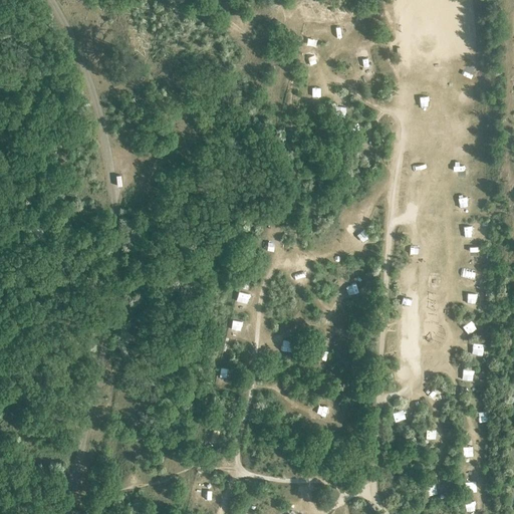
[(337,36),(346,35),(344,24),(335,25),(337,36)]
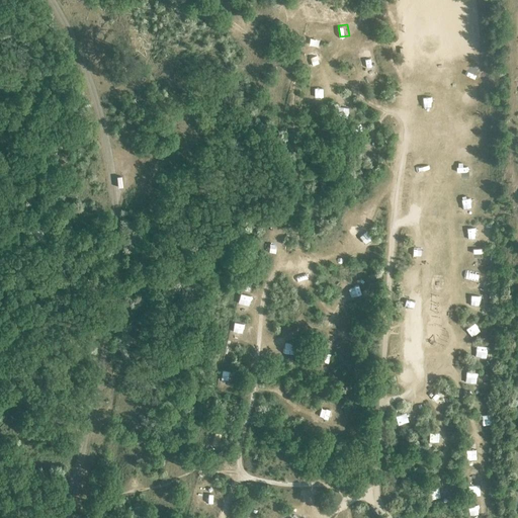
[(312,66),(323,64),(320,51),(309,54),(312,66)]
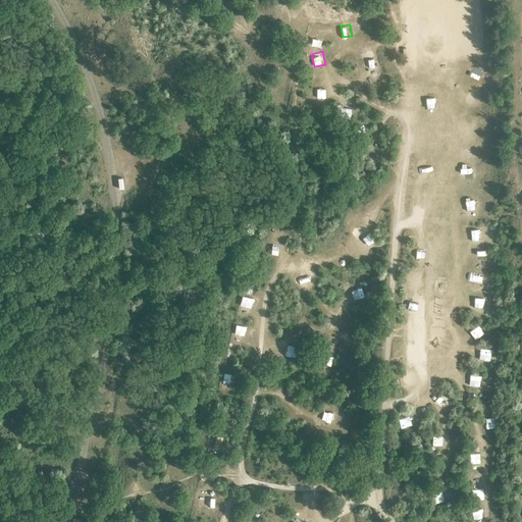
[(325,88),(317,89),(318,97),(326,97),(325,88)]
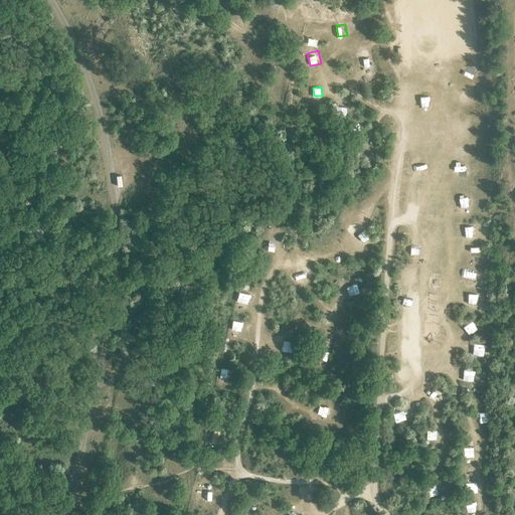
[(420,97),(421,107),(430,106),(430,96),(420,97)]
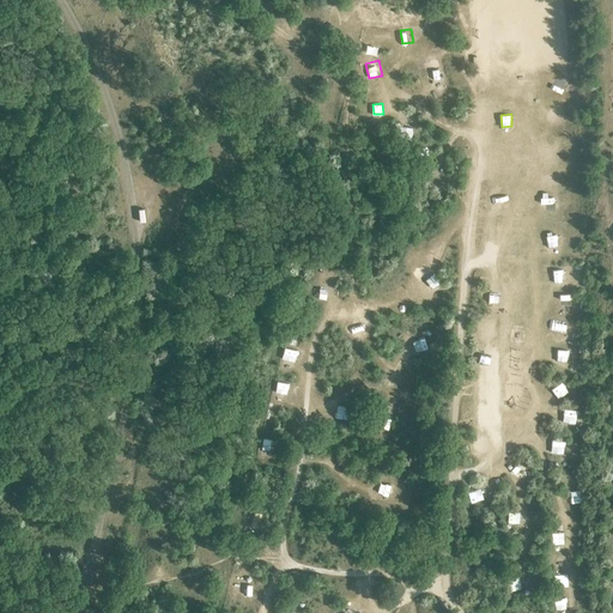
[(546,199),(546,211),(560,210),(559,199),(546,199)]
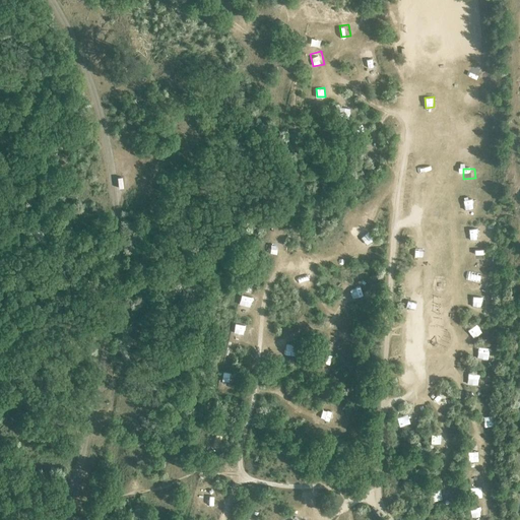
[(478,226),(471,229),(473,238),(480,237),(478,226)]
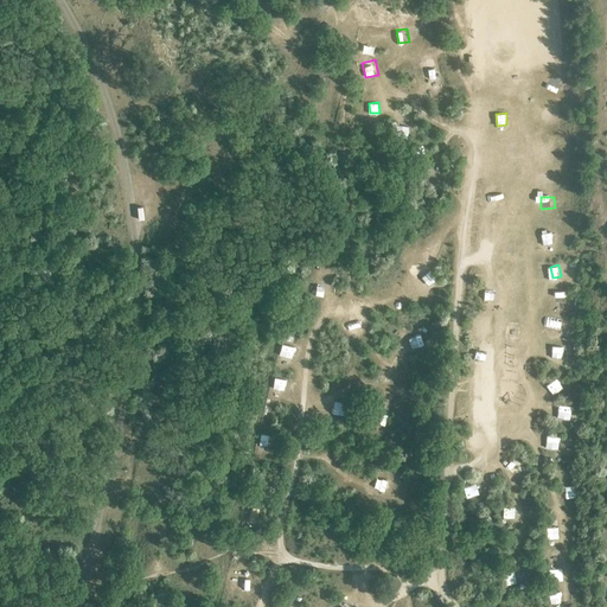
[(423,274),(428,285),(438,280),(432,269),(423,274)]
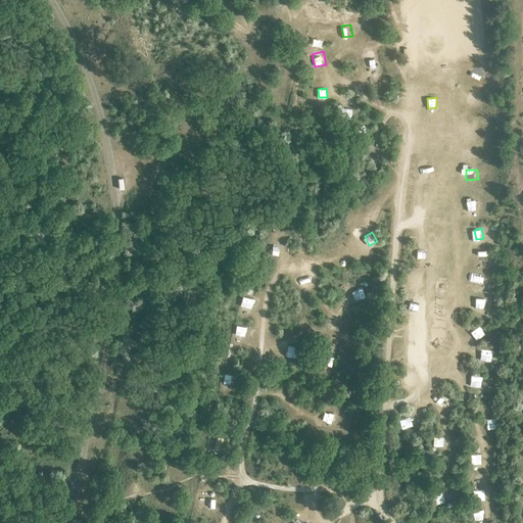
[(486,283),(487,273),(475,271),(473,281),(486,283)]
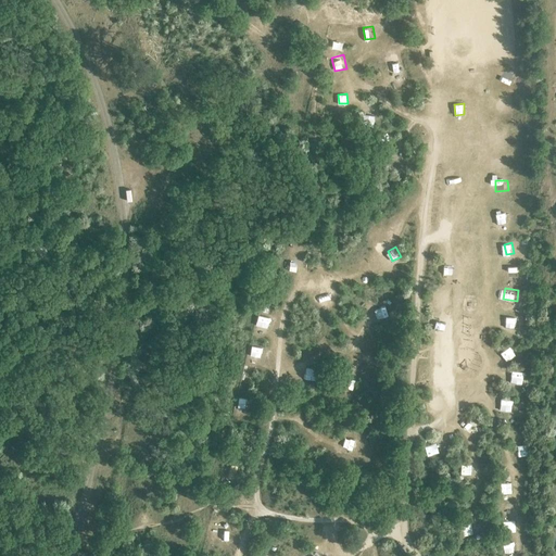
[(374,308),(377,318),(389,315),(386,305),(374,308)]
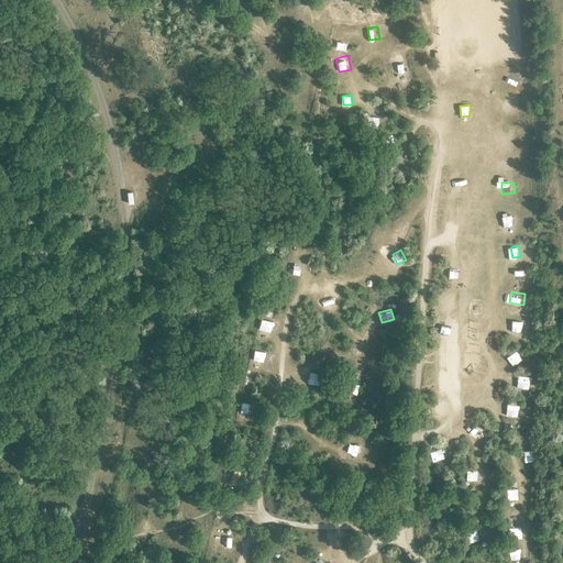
[(514,320),(514,331),(523,331),(523,320),(514,320)]
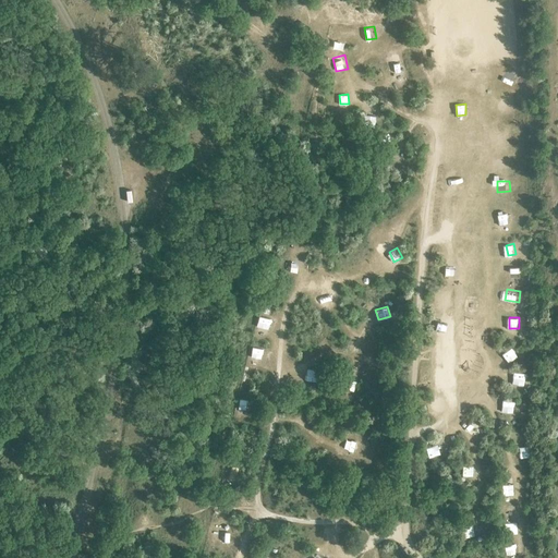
[(253,346),(251,358),(261,360),(264,349),(253,346)]
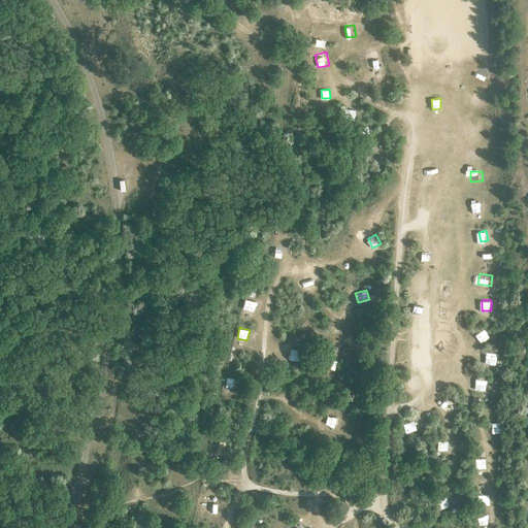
[(411,338),(422,337),(422,327),(411,328),(411,338)]
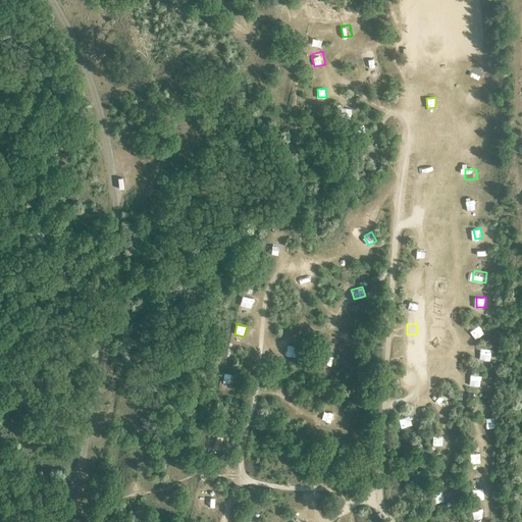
[(479,324),(470,330),(475,338),(484,332),(479,324)]
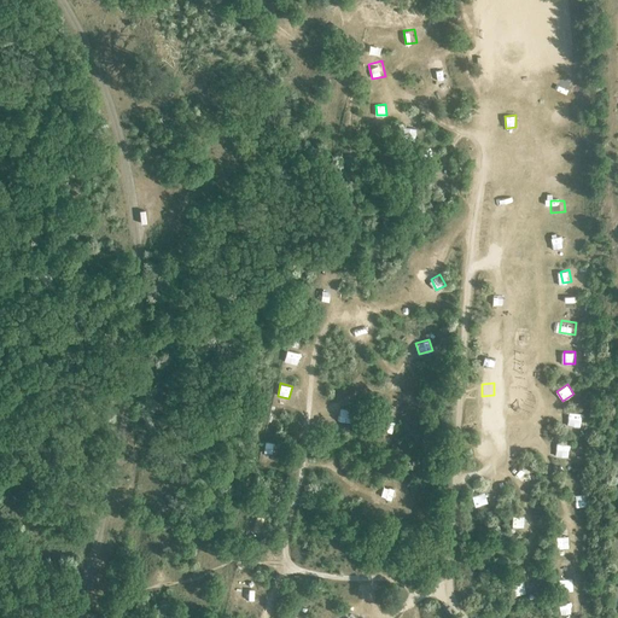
[(340,407),(339,420),(353,420),(353,408),(340,407)]
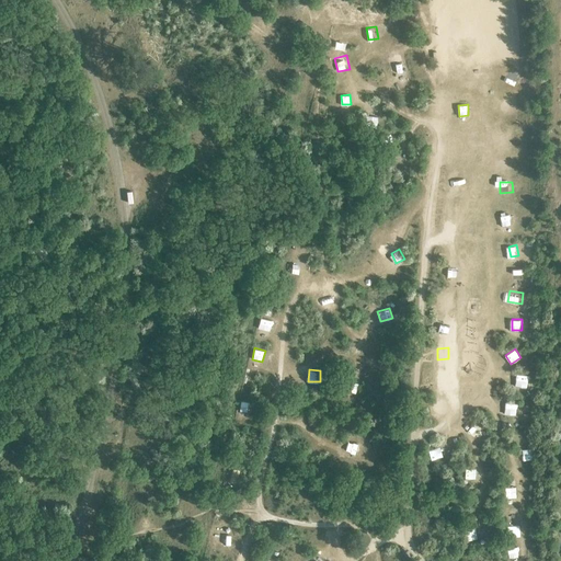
[(357,387),(361,375),(353,373),(348,385),(357,387)]
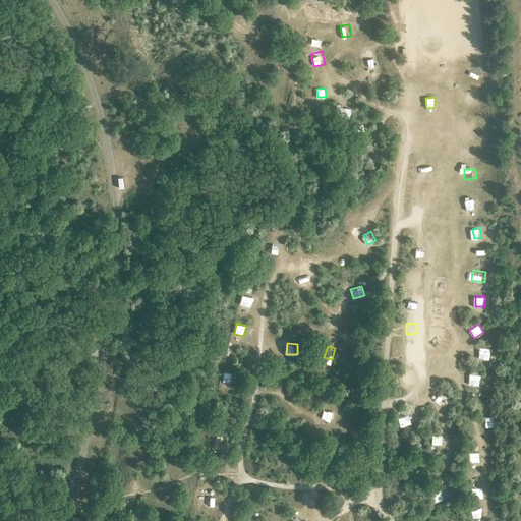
[(479,346),(477,357),(489,359),(491,348),(479,346)]
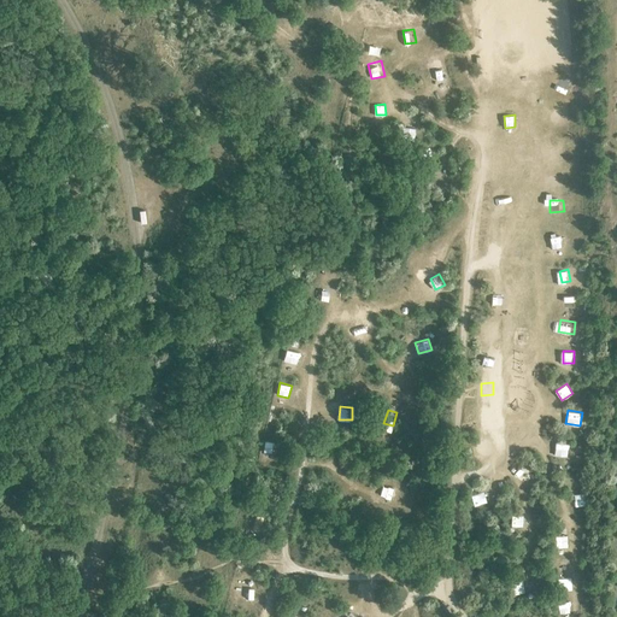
[(566,456),(569,444),(556,441),(553,453),(566,456)]
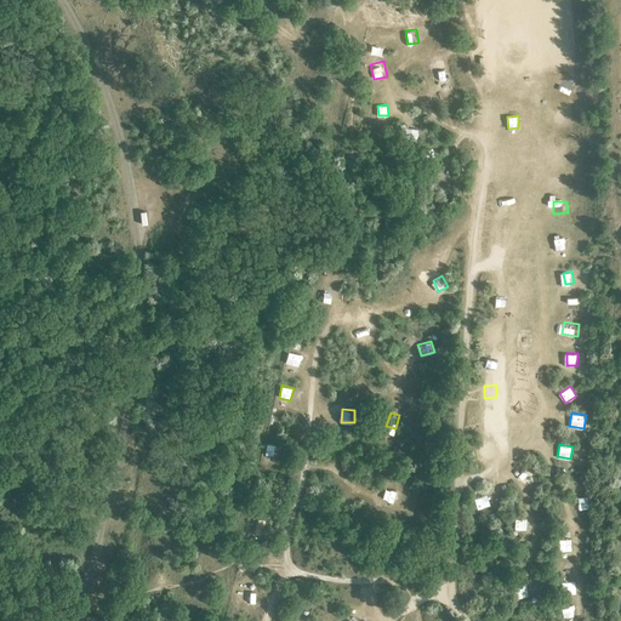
[(398,503),(400,491),(388,489),(386,501),(398,503)]
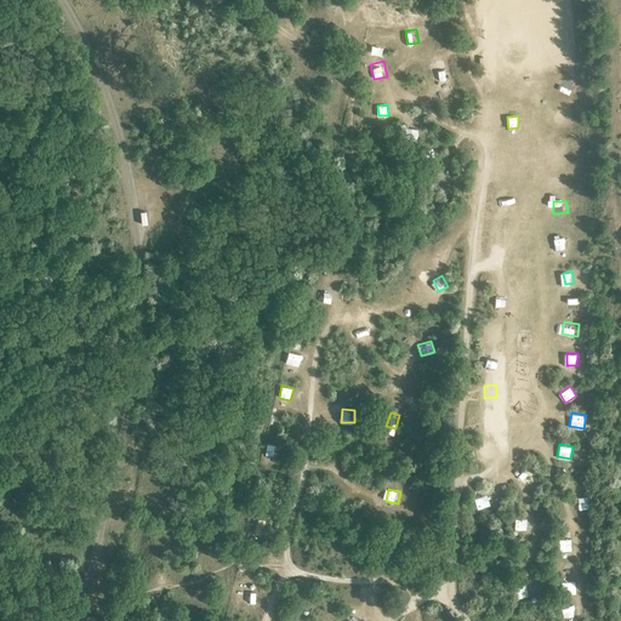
[(489,495),(476,496),(477,507),(490,506),(489,495)]
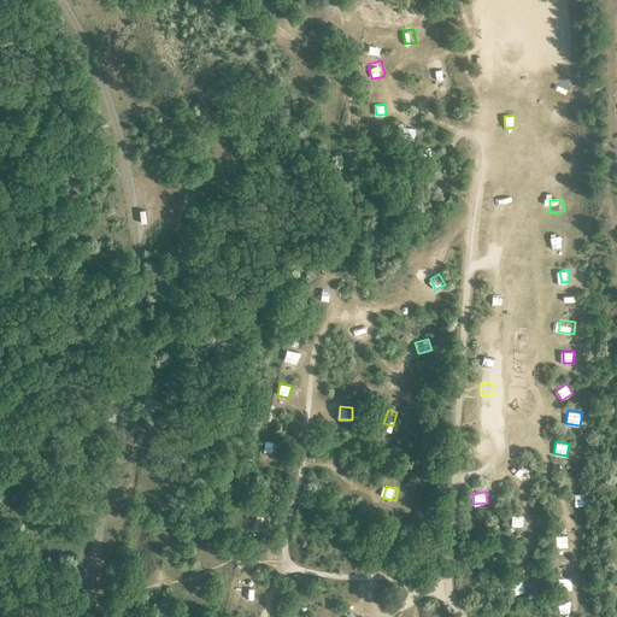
[(583,492),(575,492),(575,504),(585,504),(583,492)]
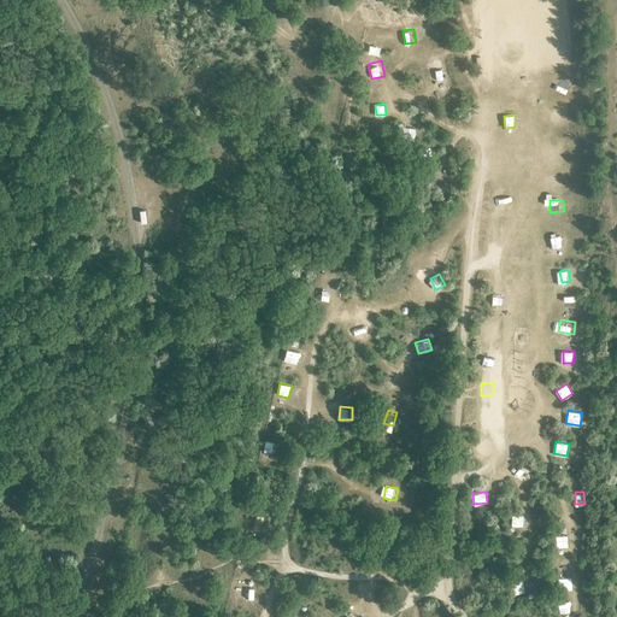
[(251,510),(250,523),(260,524),(262,511),(251,510)]
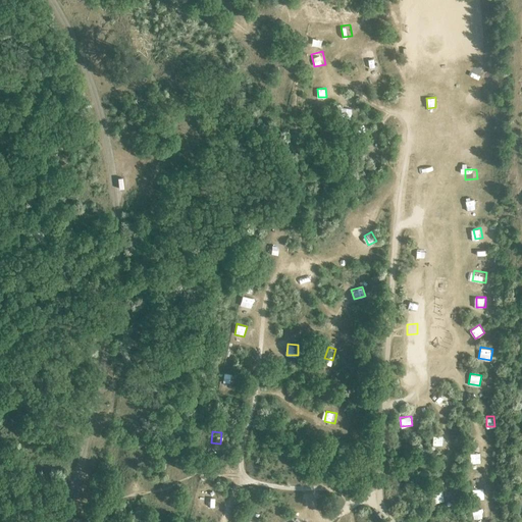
[(480,447),(470,447),(470,458),(480,458),(480,447)]
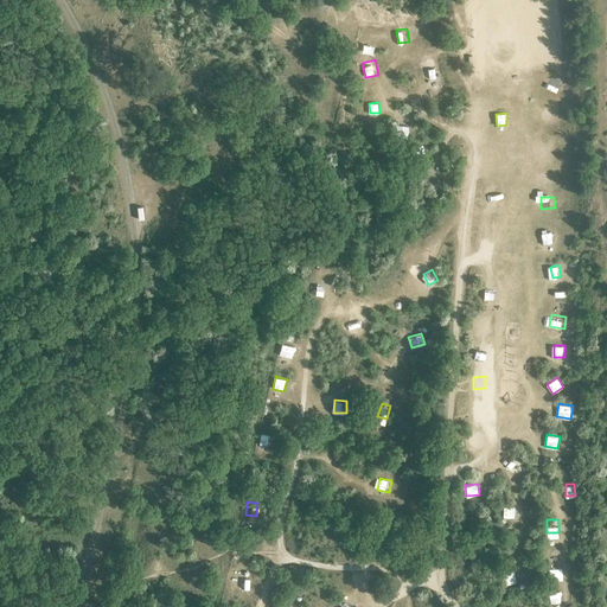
[(550,551),(550,561),(561,561),(561,551),(550,551)]
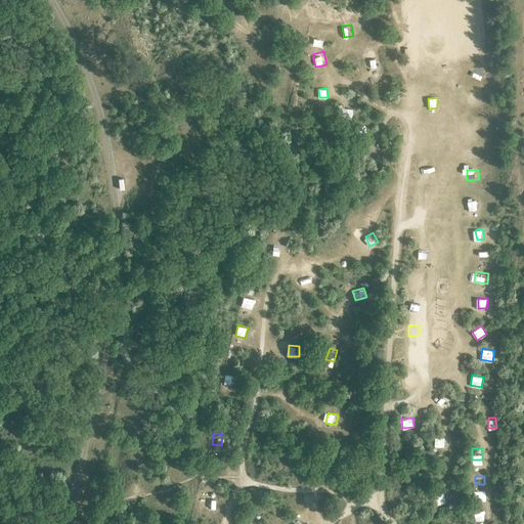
[(475,514),(476,523),(485,522),(484,513),(475,514)]
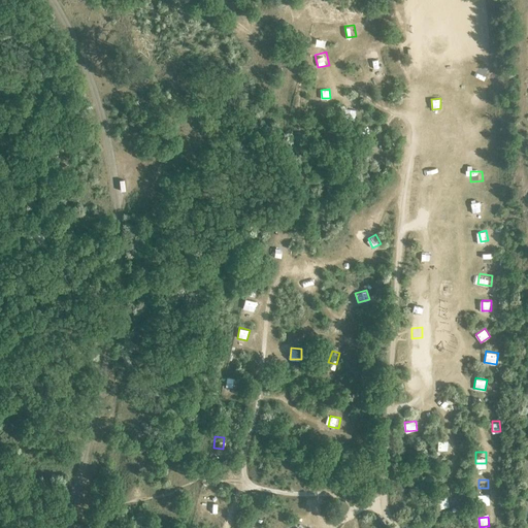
All buildings are outlined.
